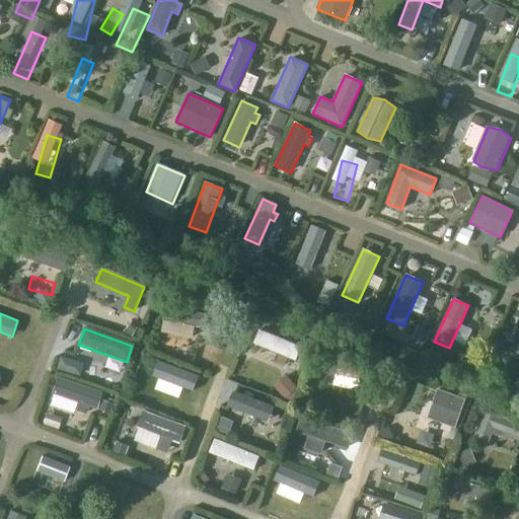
[(295,378),(301,364),(260,346),(253,359),(295,378)]
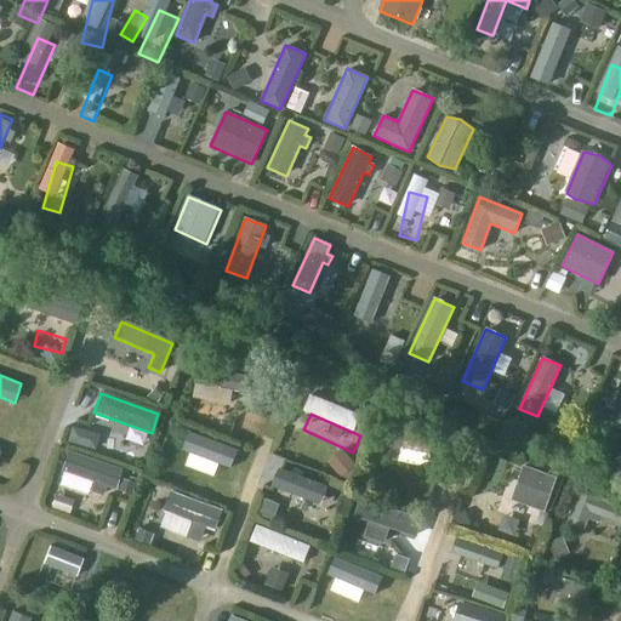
[(620,455),(620,431),(611,427),(603,448),(620,455)]
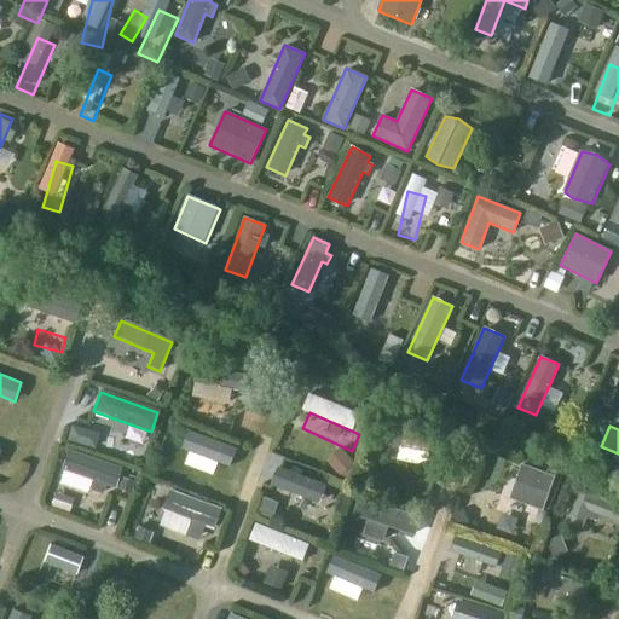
[(189,428),(181,446),(230,464),(237,446),(189,428)]
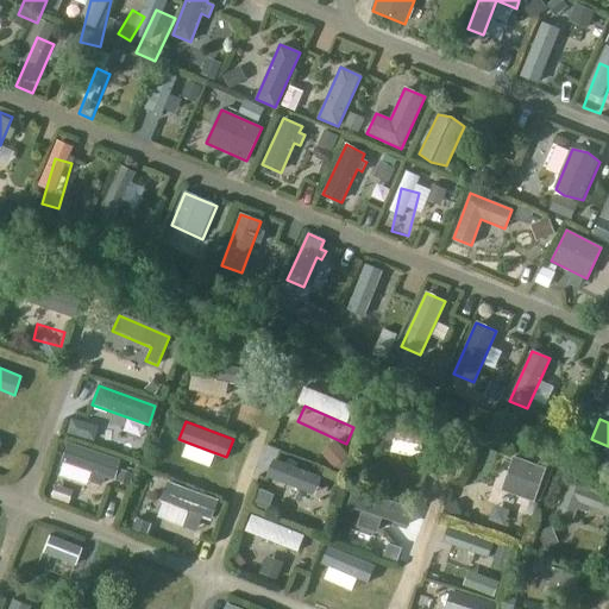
[(421,466),(425,452),(384,441),(381,456),(421,466)]
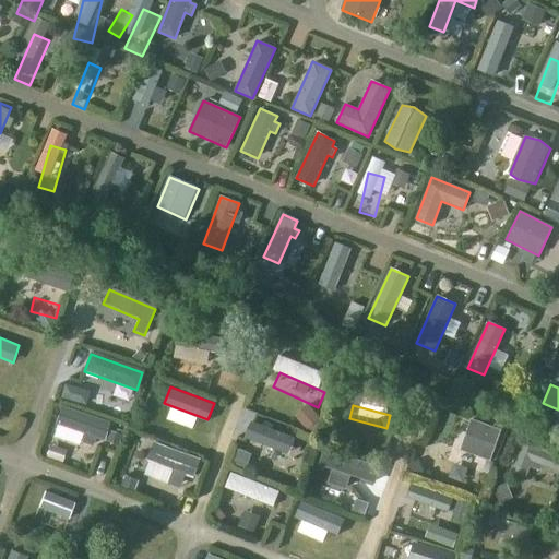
[(60,407),(55,424),(83,433),(80,442),(91,445),(94,437),(102,440),(107,423),(60,407)]
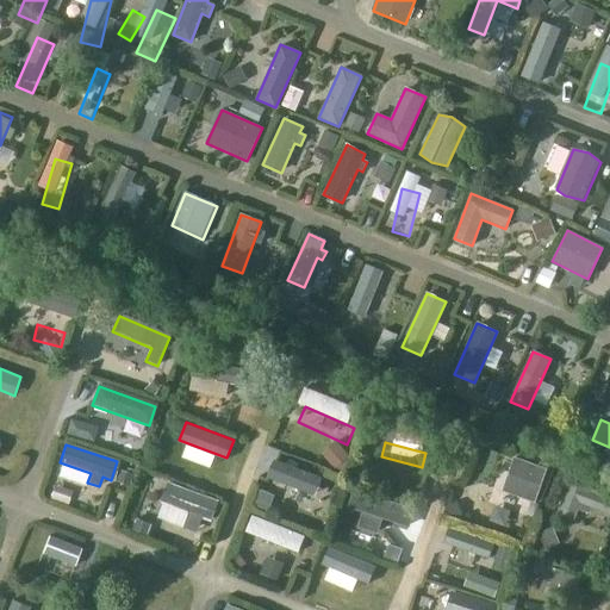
[(514,458),(503,491),(534,503),(546,470),(514,458)]
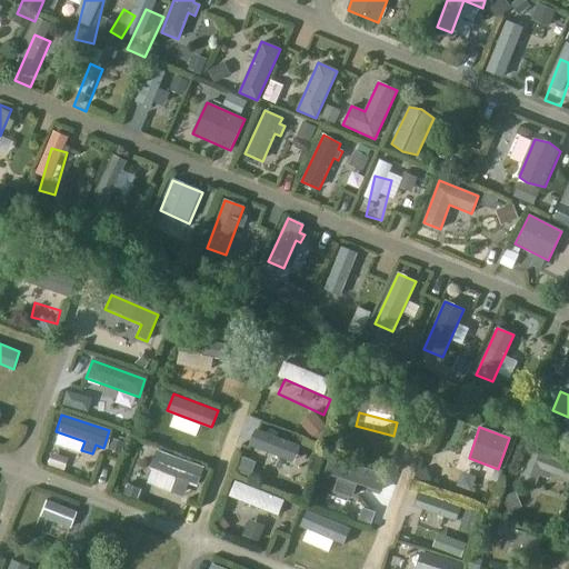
[(52,461),(80,471),(85,458),(57,448),(52,461)]
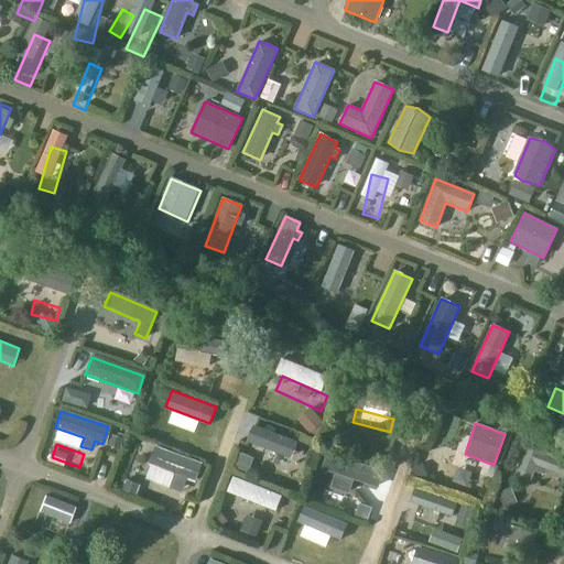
[(154,446),(148,464),(195,481),(201,464),(154,446)]
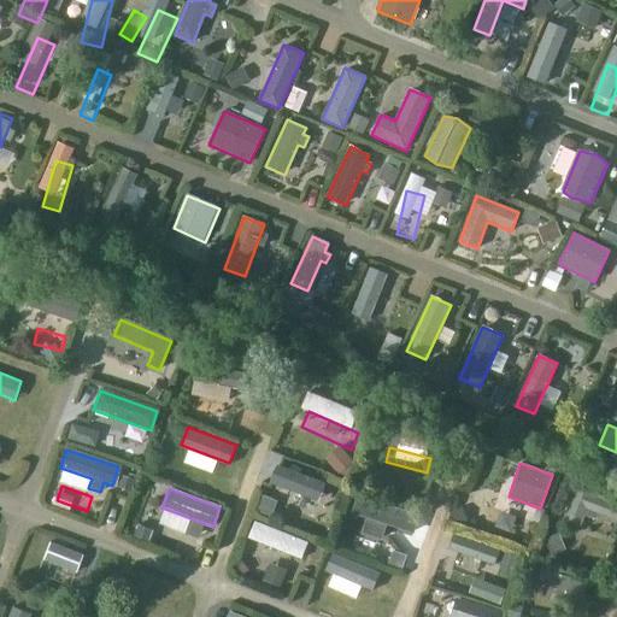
[(616,522),(616,504),(576,488),(564,519),(581,526),(585,515),(595,519),(598,515),(616,522)]
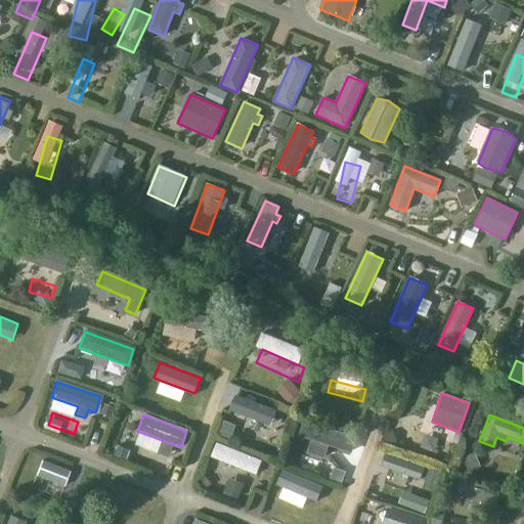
[(312,441),(305,467),(326,473),(322,485),(347,492),(353,472),(342,469),(347,451),(312,441)]
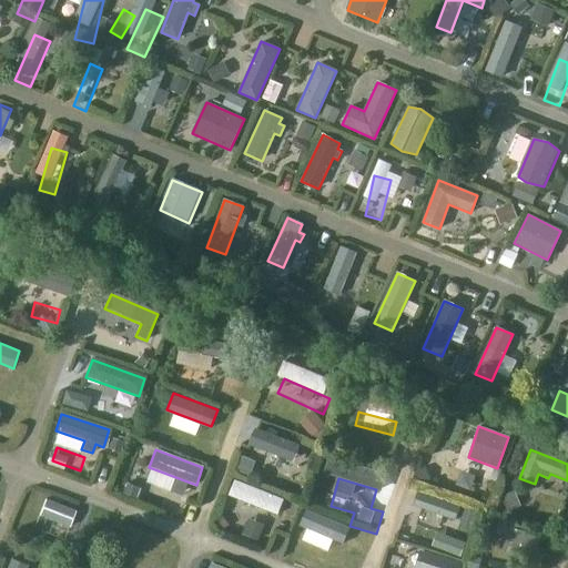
[(142,504),(180,519),(189,497),(152,482),(142,504)]
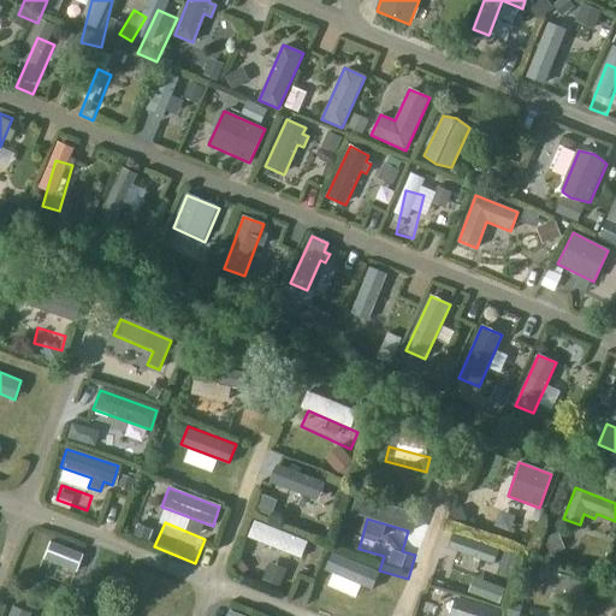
[(493,563),(498,550),(452,534),(449,548),(471,555),(468,561),(479,564),(481,560),(493,563)]
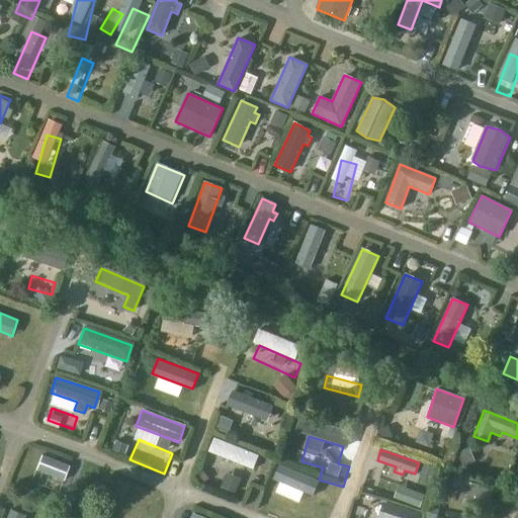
[(216,485),(221,472),(253,486),(259,472),(214,453),(203,480),(216,485)]
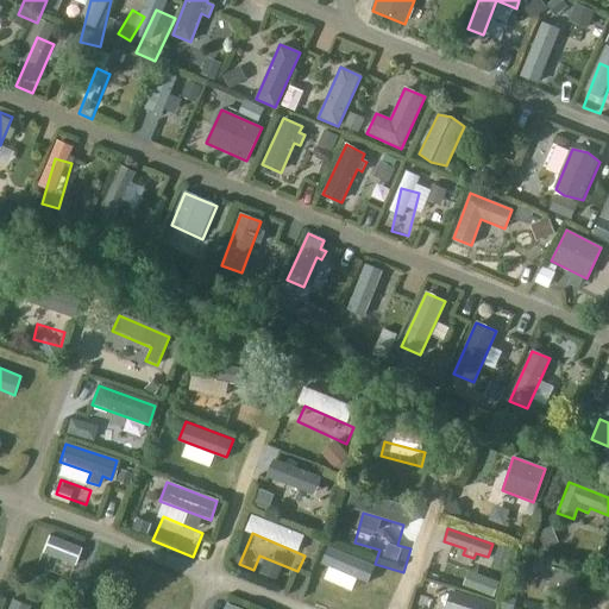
[(48,534),(41,552),(73,564),(80,546),(48,534)]
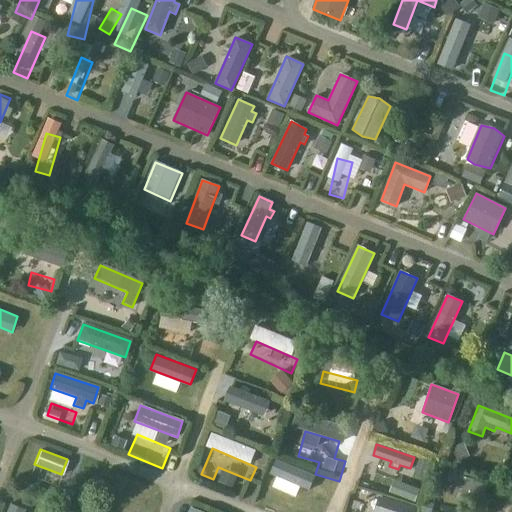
[(276,458),(271,472),(309,488),(315,474),(276,458)]
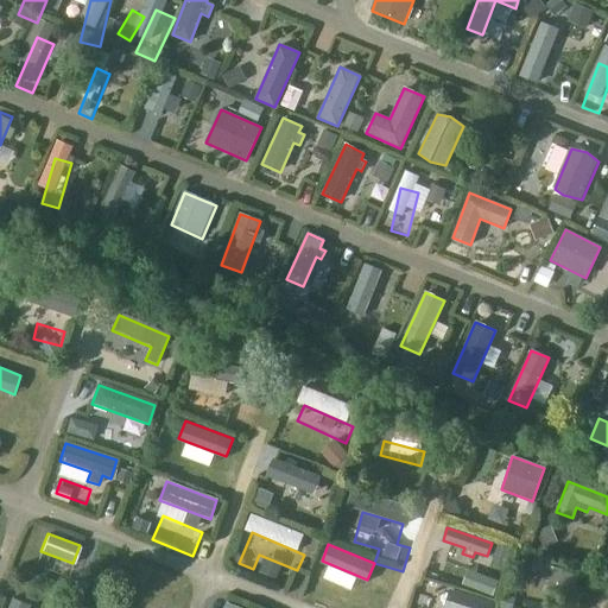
[(536,574),(526,599),(549,607),(569,607),(577,589),(536,574)]
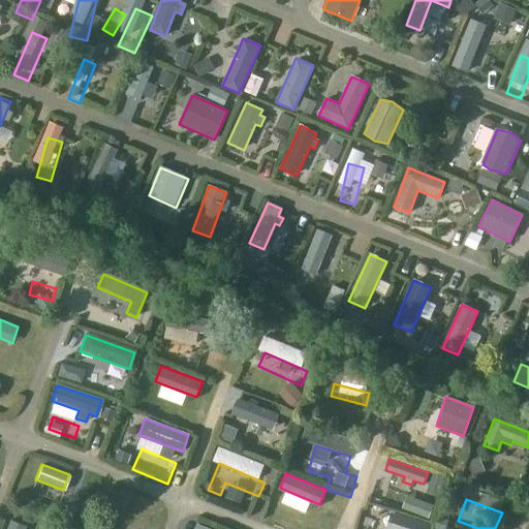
[(324,519),(325,506),(285,503),(283,526),(301,527),(302,518),(324,519)]
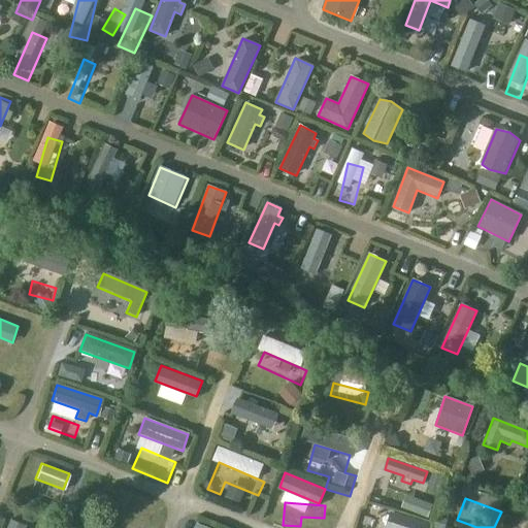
[(426,527),(428,524),(391,513),(385,527),(426,527)]
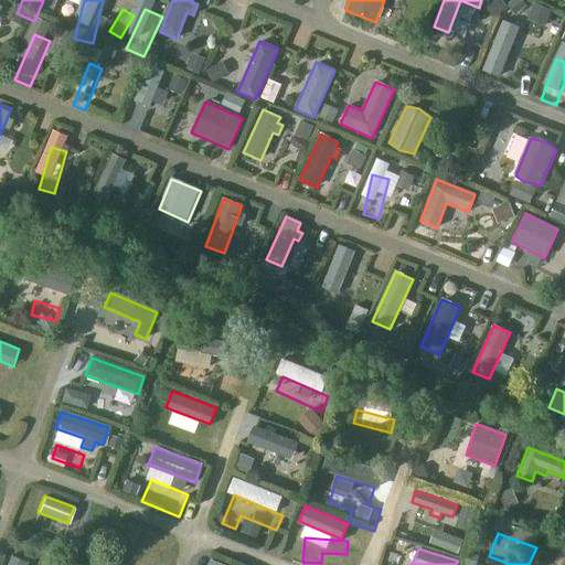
[(10,555),(4,564),(23,564),(25,562),(10,555)]
